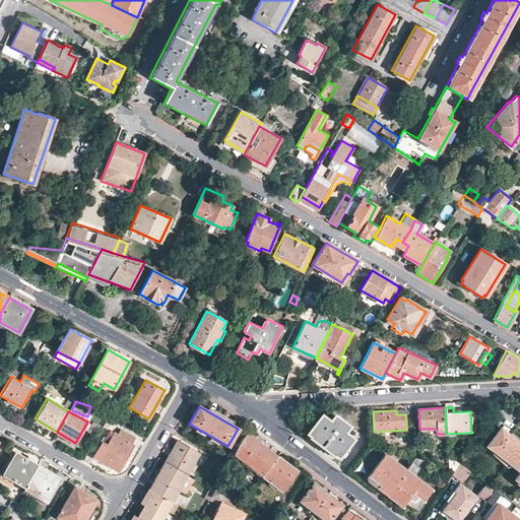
[(353,439),(344,432),(348,427),(334,414),(329,421),(322,414),(307,433),(338,458),(353,439)]
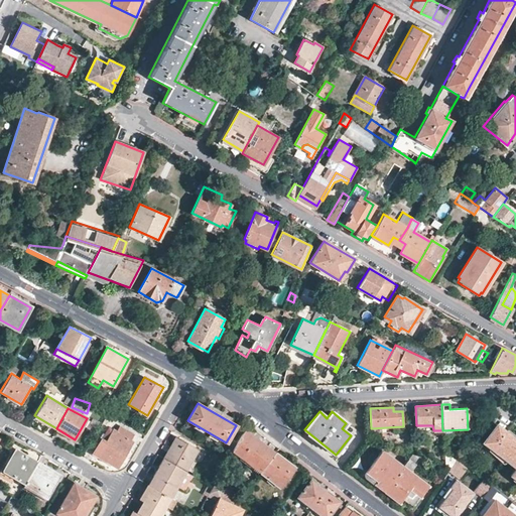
[(515,491),(509,500),(515,505),(515,439),(496,424),(483,441),(515,467),(510,476),(515,480),(515,491)]
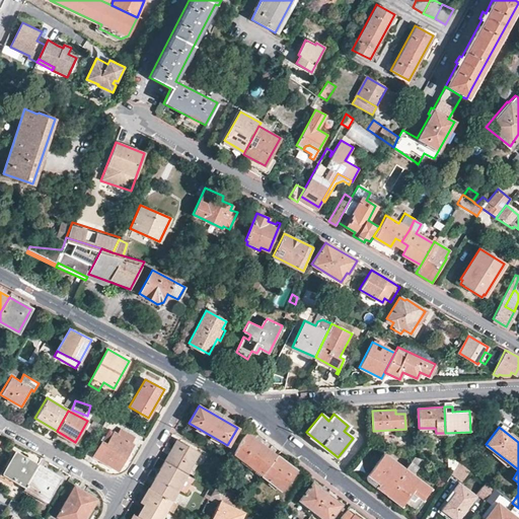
[(119,470),(134,444),(131,442),(134,437),(121,429),(118,434),(114,431),(106,444),(101,441),(93,456),(119,470)]
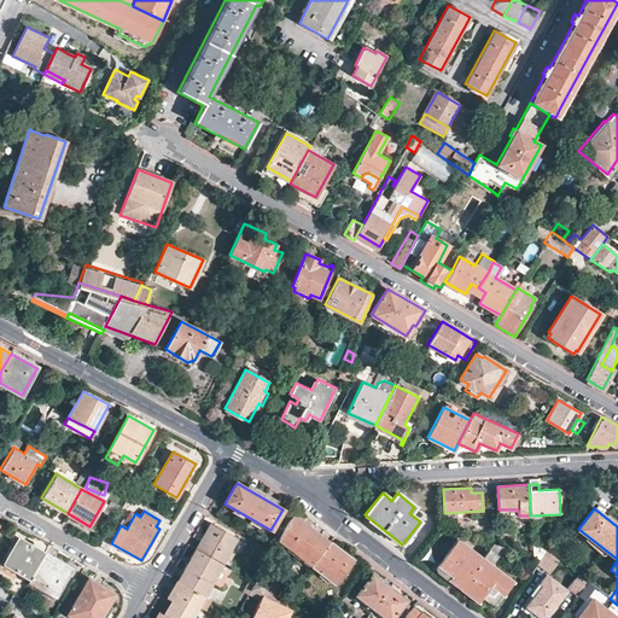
[(292,513),(278,540),(312,565),(330,541),(292,513)]
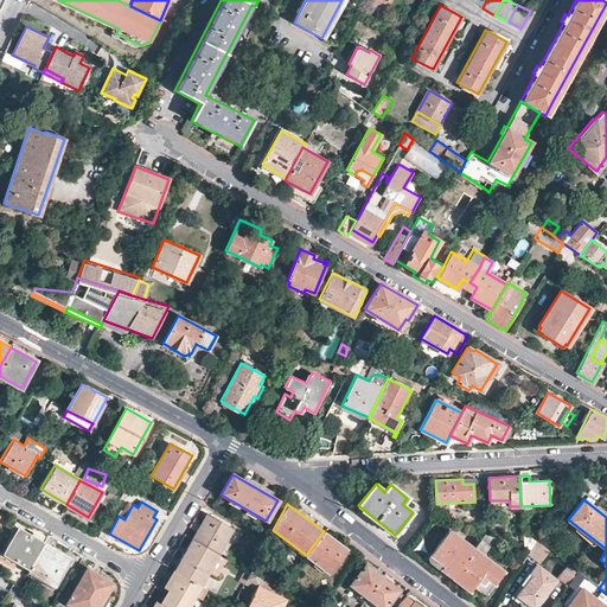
[(208,513),(192,540),(219,554),(221,553),(228,540),(234,529),(208,513)]
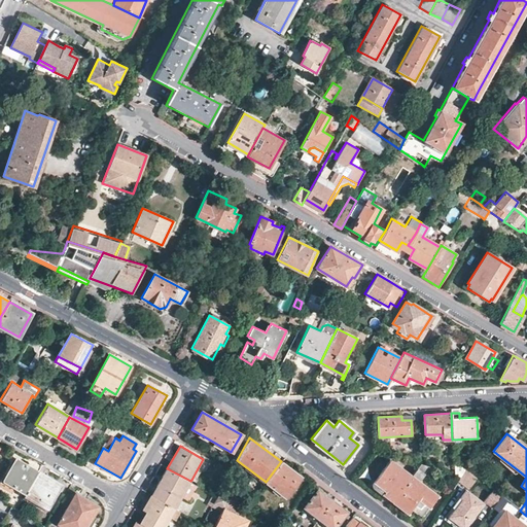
[(2,481),(25,494),(38,471),(15,458),(2,481)]
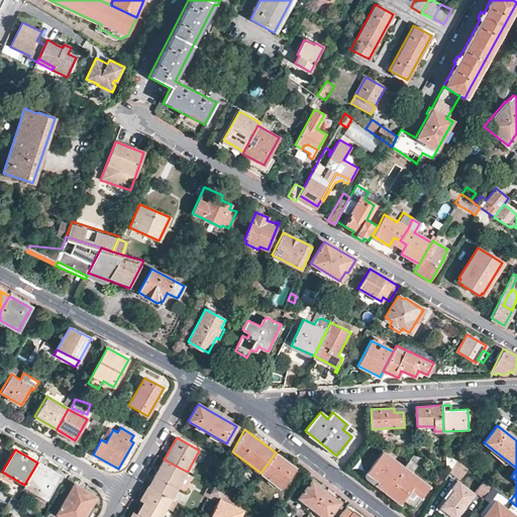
[(385,492),(404,467),(384,450),(368,472),(367,474),(367,476),(367,478),(369,479),(385,492)]
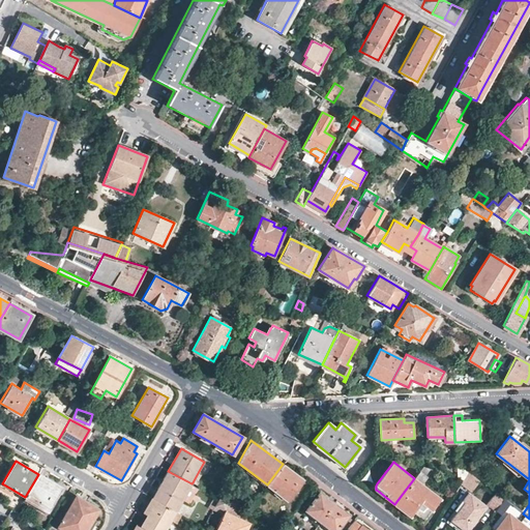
[(307,482),(283,464),(267,484),(291,503),(307,482)]
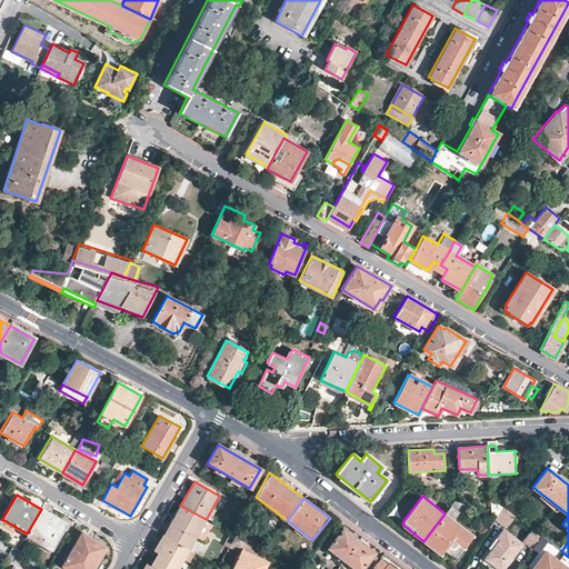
[(462,503),(455,501),(445,513),(423,541),(441,553),(446,548),(457,557),(472,536),(451,519),(462,503)]
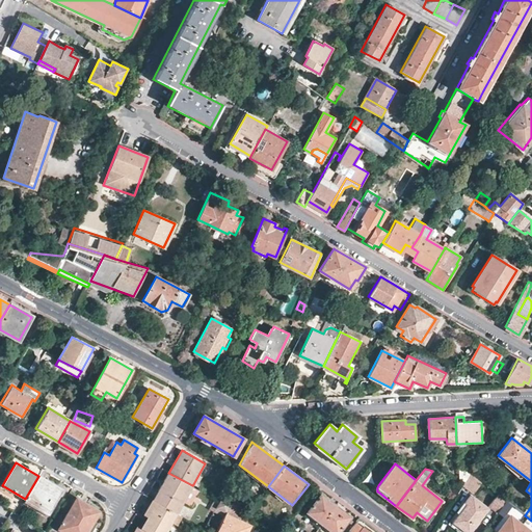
[(192,485),(168,473),(163,482),(166,484),(164,488),(161,486),(158,491),(162,494),(156,502),(177,513),(192,486),(192,485)]
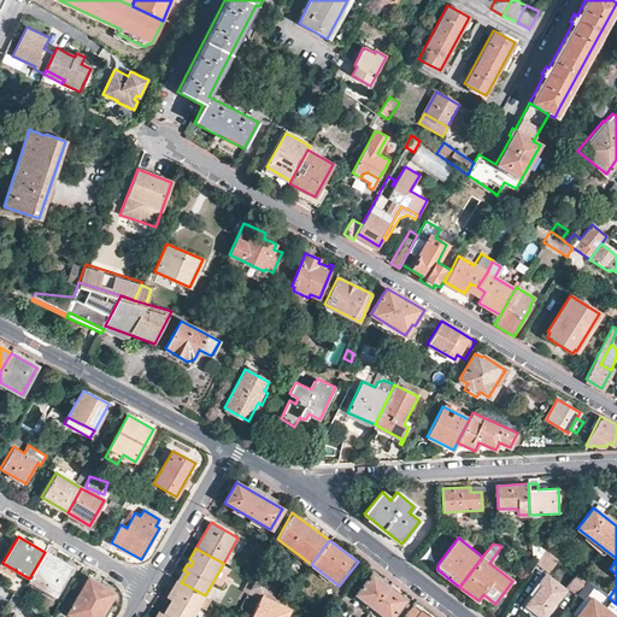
[(236,551),(231,548),(224,562),(228,564),(236,551)]
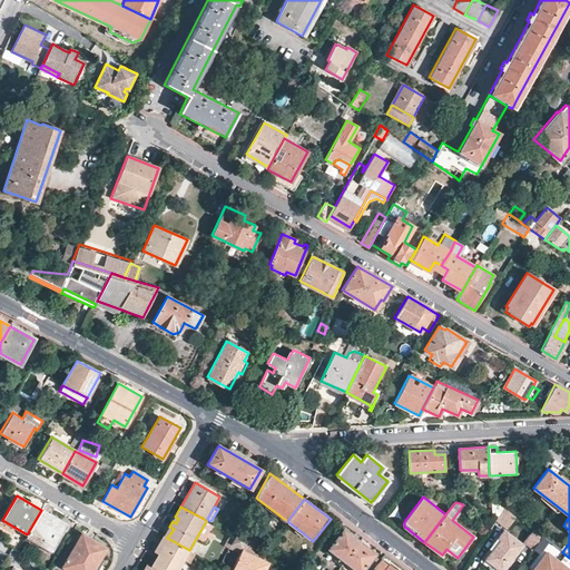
[(498,516),(495,520),(507,529),(517,517),(503,507),(498,516)]
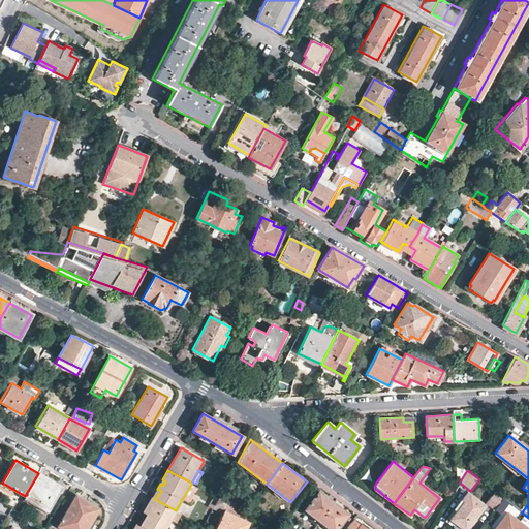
[(38,473),(25,496),(38,504),(40,502),(49,507),(61,487),(38,473)]
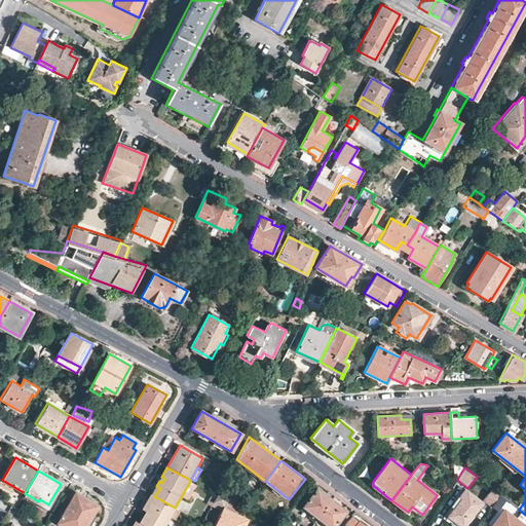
[(156,486),(151,495),(154,496),(160,488),(156,486)]
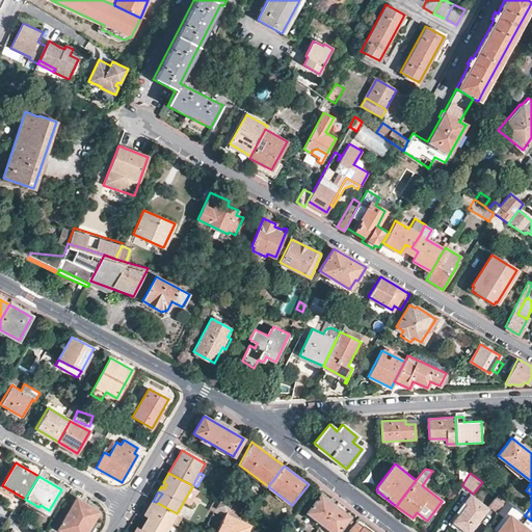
[(506,501),(498,494),(488,506),(497,512),(506,501)]
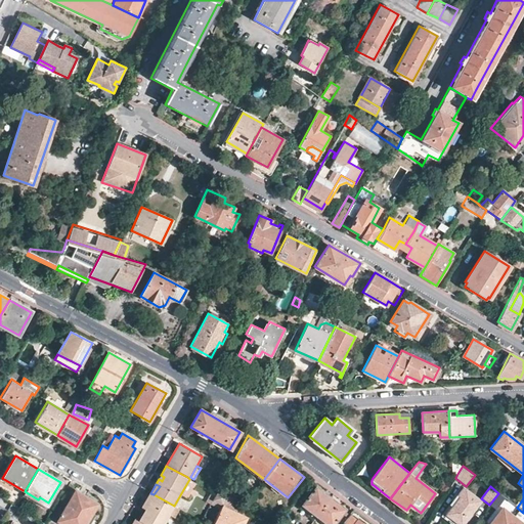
[(316,516),(331,497),(317,487),(303,505),(316,516)]
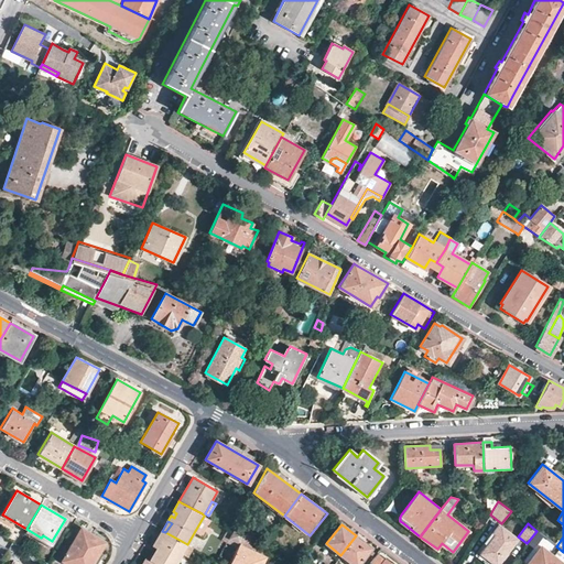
[(492,563),(497,563),(517,539),(498,525),(491,533),(494,534),(479,554),(492,563)]
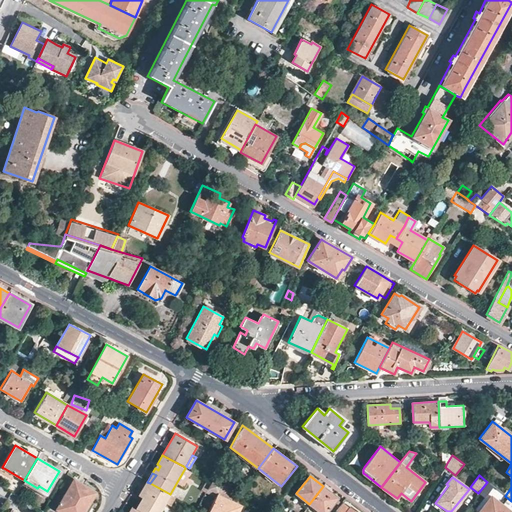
[(81,508),(90,491),(92,492),(93,490),(74,479),(57,509),(62,511),(82,511),(84,510),(81,508)]
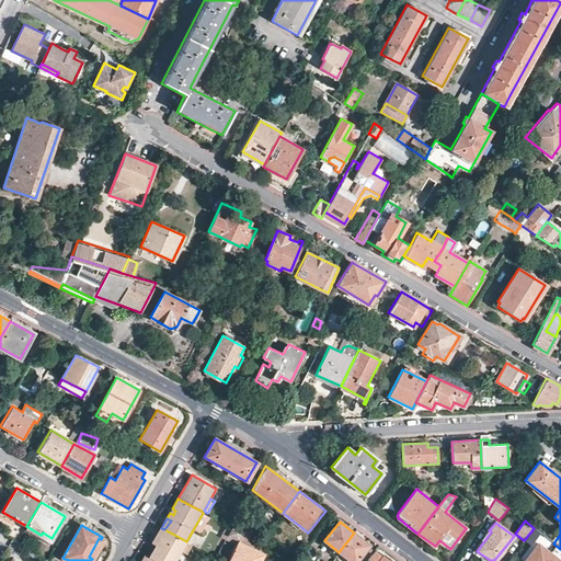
[(258,536),(232,525),(230,528),(225,539),(236,544),(227,560),(260,560),(264,553),(262,552),(253,548),(252,548),(258,536)]
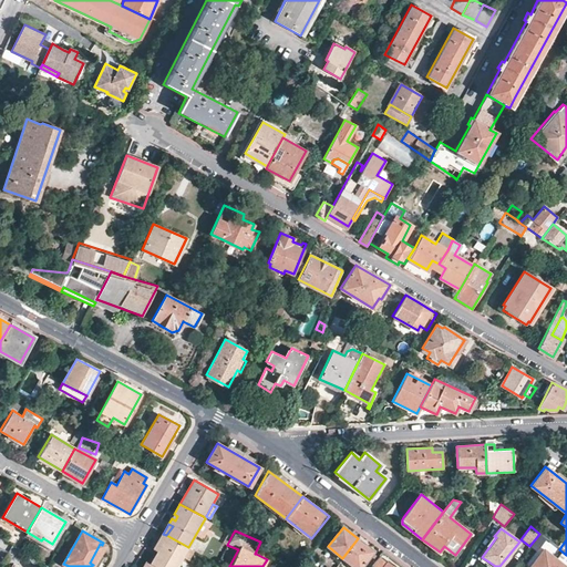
[(166,535),(163,534),(154,550),(157,553),(152,564),(157,566),(176,566),(188,547),(166,535)]
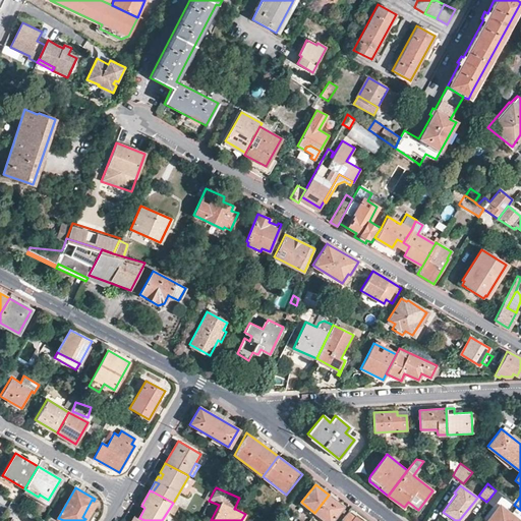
[(520,520),(520,510),(514,505),(496,490),(486,502),(493,508),(483,520),(484,520),(520,520)]
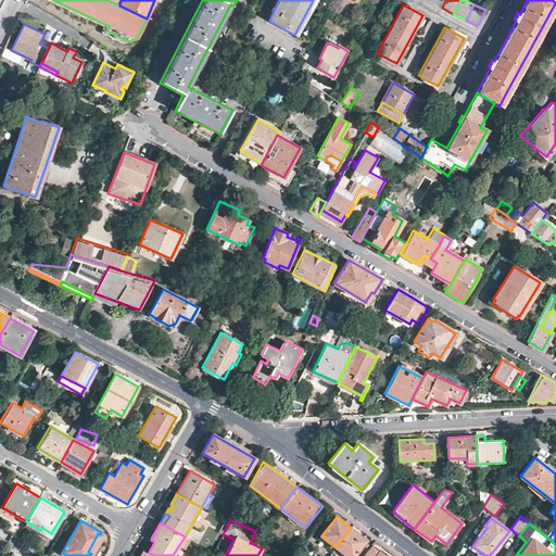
[(353,555),(367,540),(351,528),(336,547),(348,555),(353,555)]
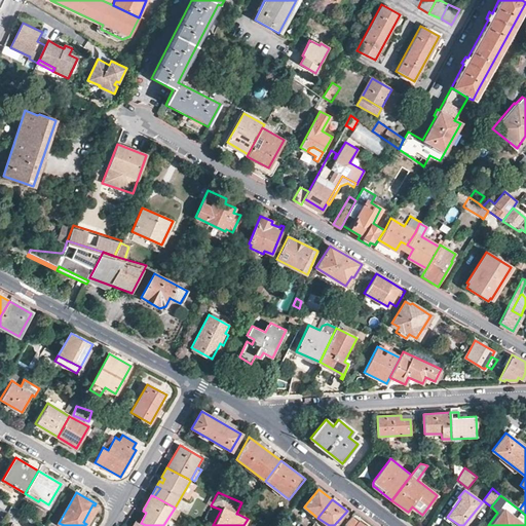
[(246,518),(251,508),(247,505),(242,503),(237,514),(246,518)]
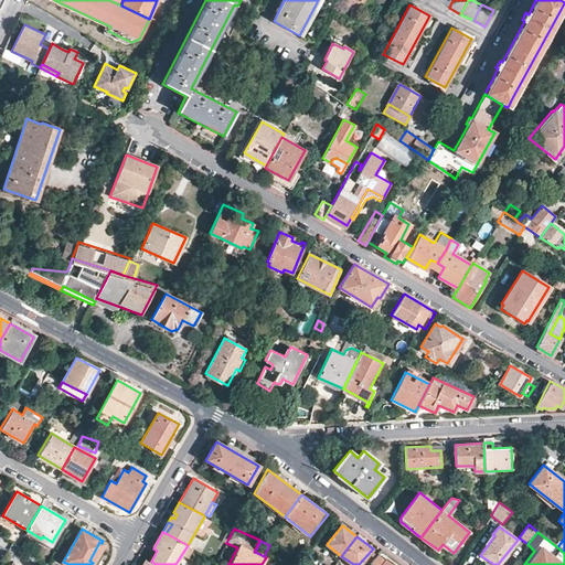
[(377,554),(372,562),(375,564),(394,564),(386,560),(385,560),(377,554)]
